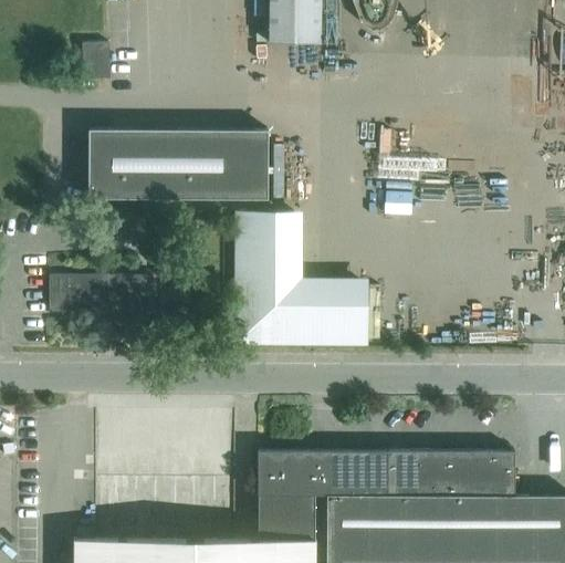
[(269,0),(269,43),(321,43),(320,0),(269,0)]
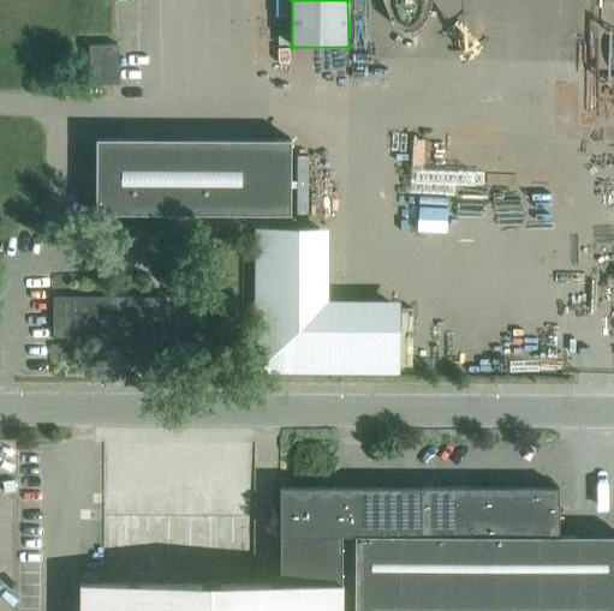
[(119,48),(90,48),(91,87),(120,87),(119,48)]
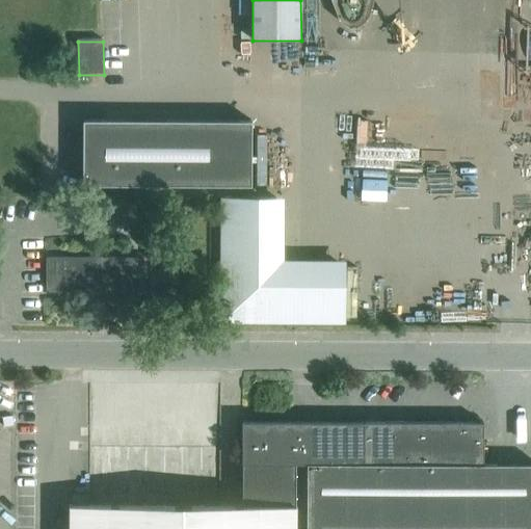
[(251,187),(253,123),(83,122),(83,186),(251,187)]
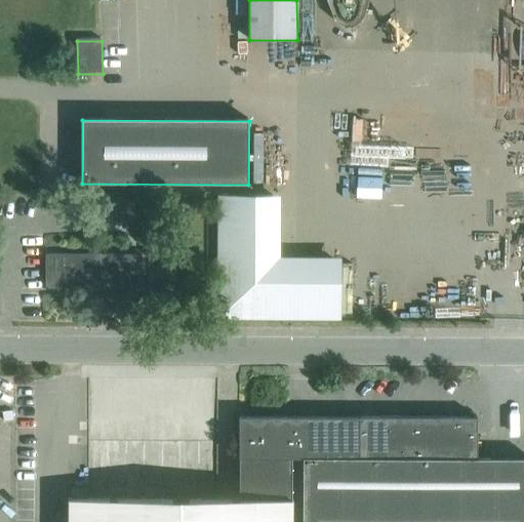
[(217,320),(341,321),(341,267),(272,267),(273,197),(218,197),(217,320)]
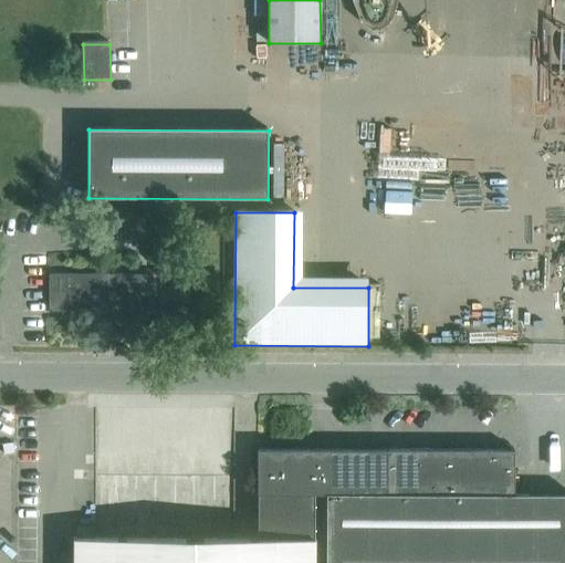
[(190,318),(190,270),(159,270),(159,277),(49,277),(49,312),(159,312),(159,318),(190,318)]
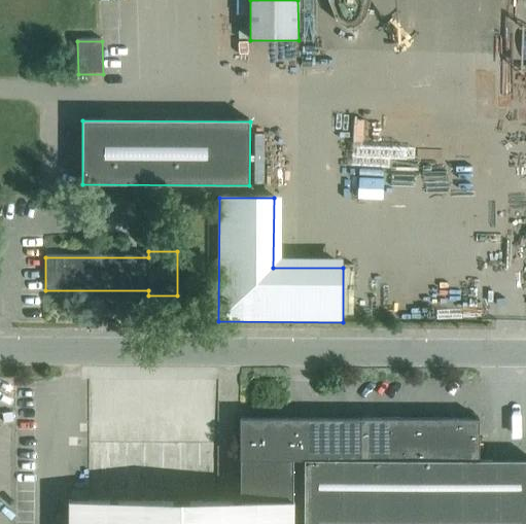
[(525,462),(479,462),(479,421),(240,420),(240,461),(239,502),(292,502),(293,461),(305,461),(304,523),(525,523),(525,462)]
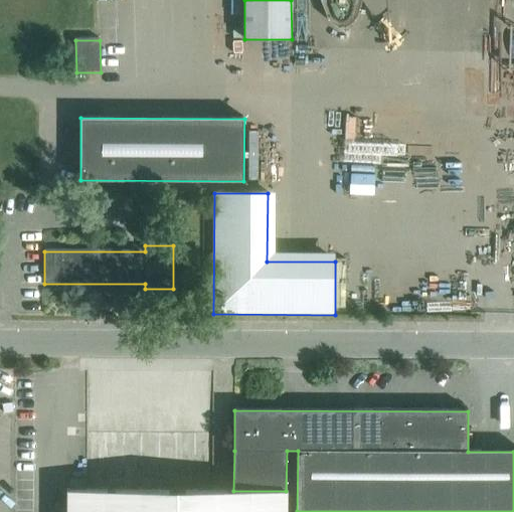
[(286,511),(286,491),(233,491),(66,491),(65,511),(286,511)]
